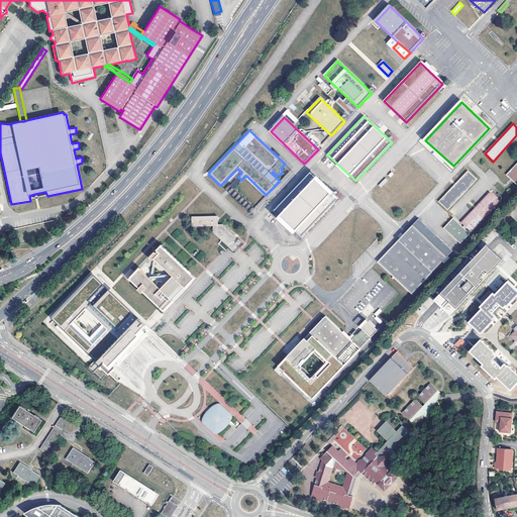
[(516,183),(516,165),(507,175),(516,184),(516,183)]
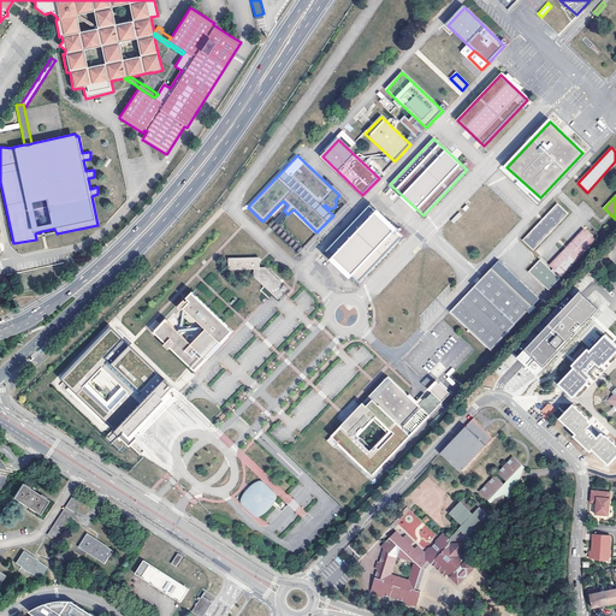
[(338,221),(351,207),(345,202),(333,217),(338,221)]
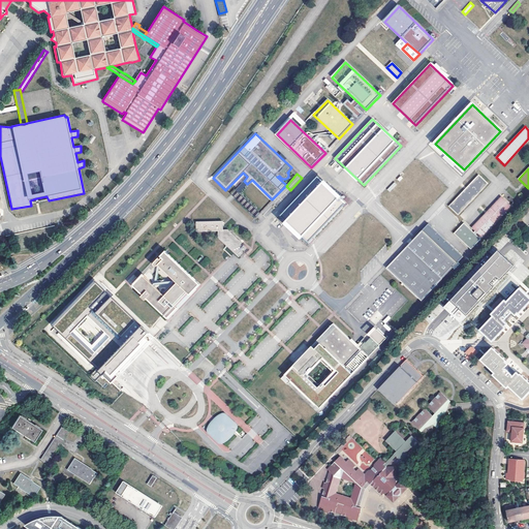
[(487,184),(478,176),(449,207),(458,215),(487,184)]
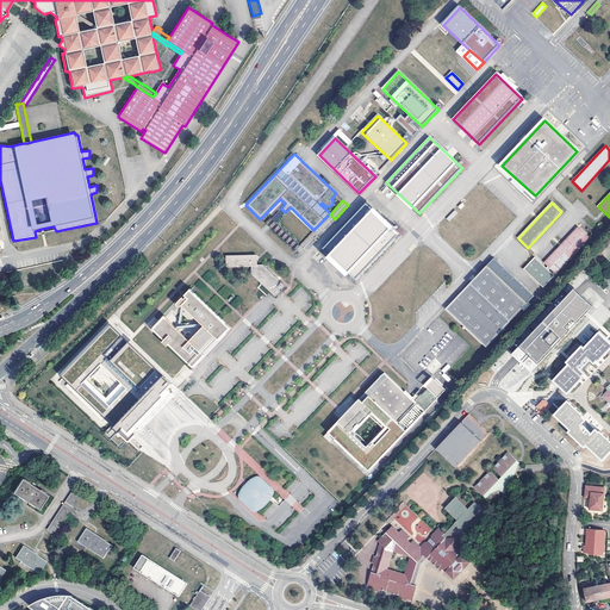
[(356,280),(399,235),(367,204),(323,249),(356,280)]
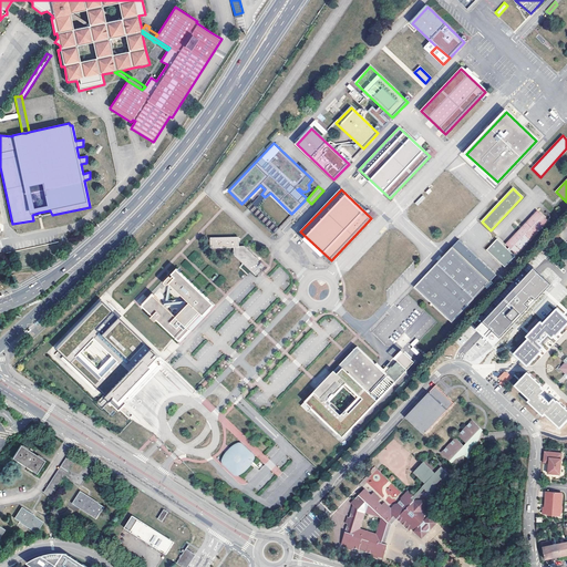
[(256,207),(265,197),(261,194),(253,204),(256,207)]
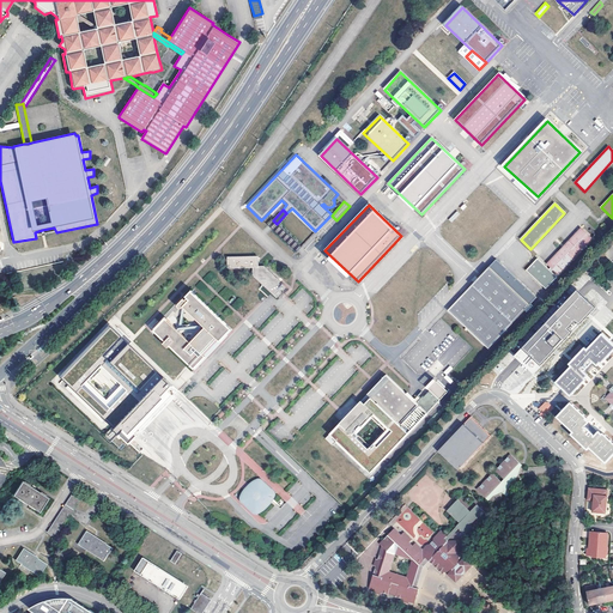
[(592,240),(581,229),(547,265),(550,267),(548,269),(536,258),(526,269),(545,289),(556,277),(550,271),(552,269),(558,275),(592,240)]
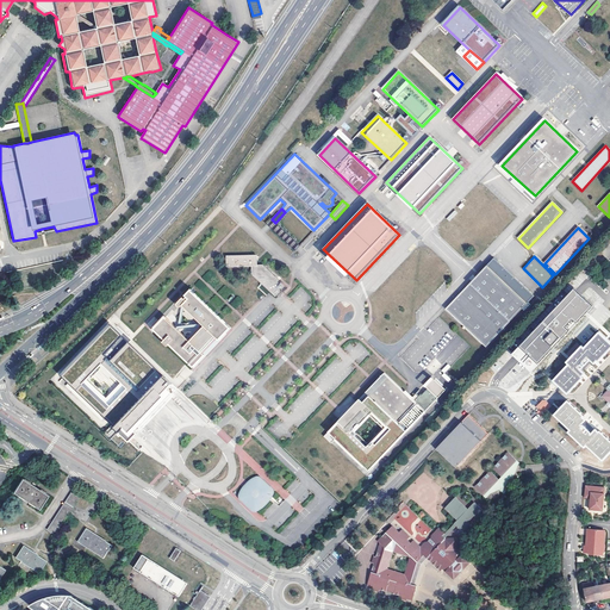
[(218,256),(218,267),(253,266),(254,275),(277,297),(285,287),(263,266),(257,266),(257,256),(218,256)]
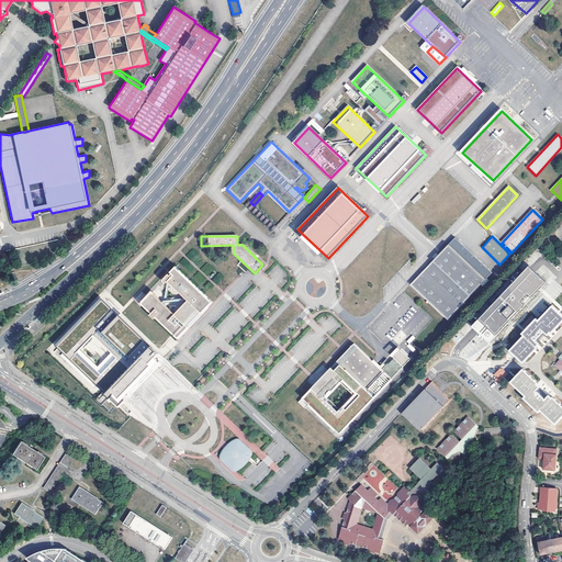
[(484,279),(448,244),(409,283),(446,318),(484,279)]
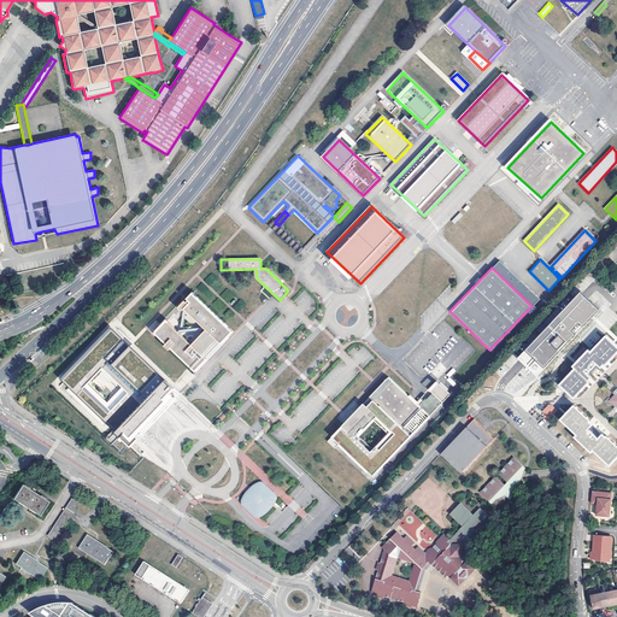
[(170,319),(159,331),(199,370),(210,358),(207,356),(223,340),(225,342),(235,331),(194,294),(184,305),(210,329),(197,344),(170,319)]
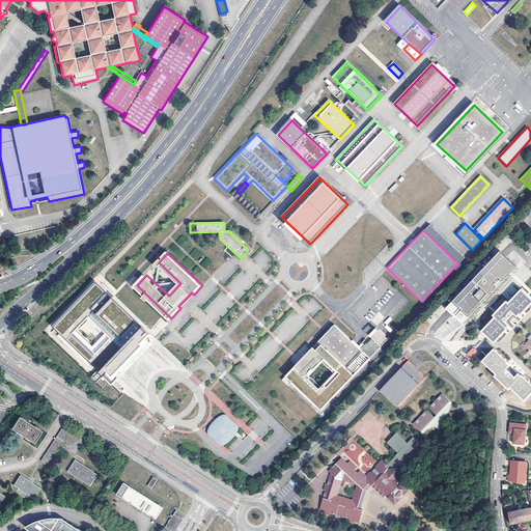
[(504,256),(456,306),(468,317),(480,304),(515,267),(504,256)]
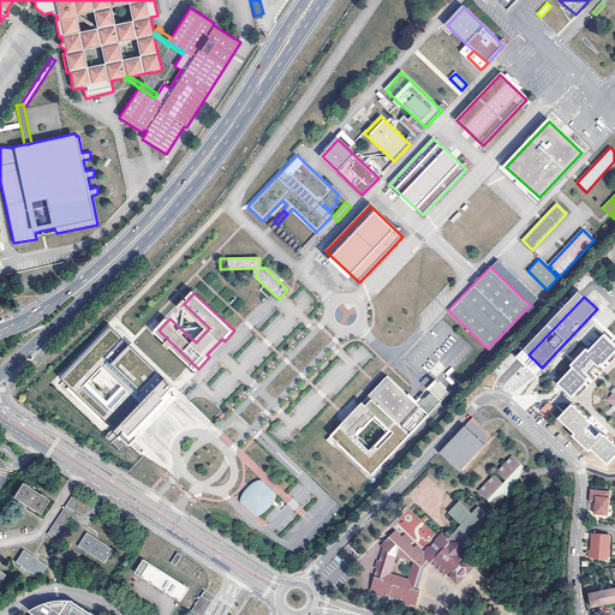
[(63,383),(113,330),(109,327),(60,380),(63,383)]
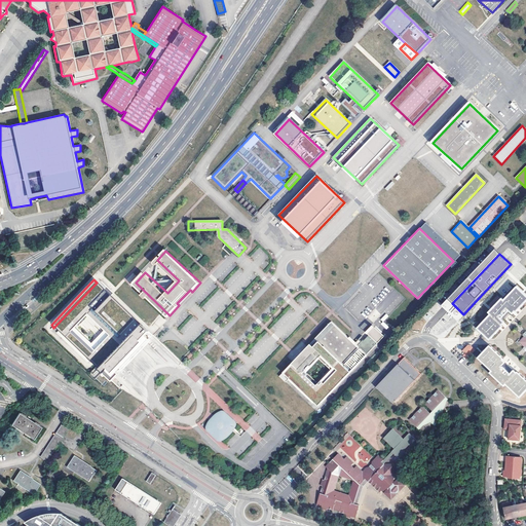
[(111,296),(97,283),(53,328),(60,333),(87,360),(110,381),(153,336),(142,325),(139,328),(108,299),(111,296)]
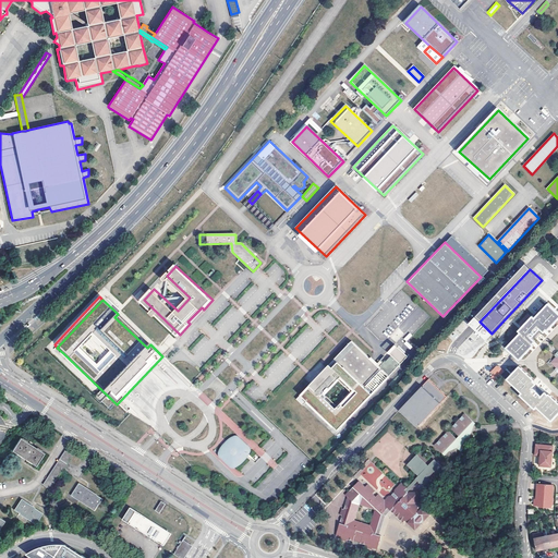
[(557,312),(549,304),(534,319),(532,317),(519,331),(520,334),(506,348),(519,361),(533,346),(532,344),(528,340),(531,338),(538,329),(542,326),(546,330),(547,331),(557,319),(557,312)]
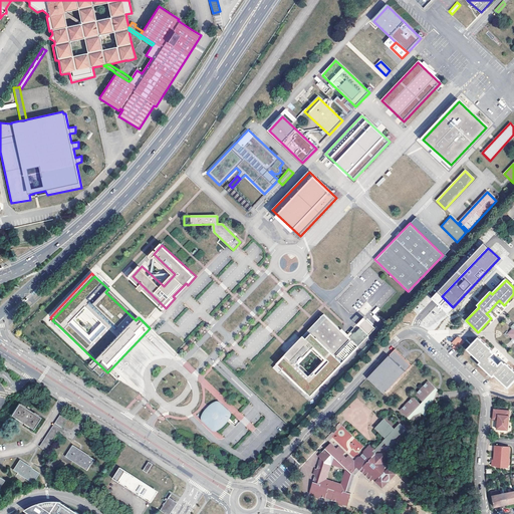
[(186,283),(173,296),(175,298),(188,285),(186,283)]
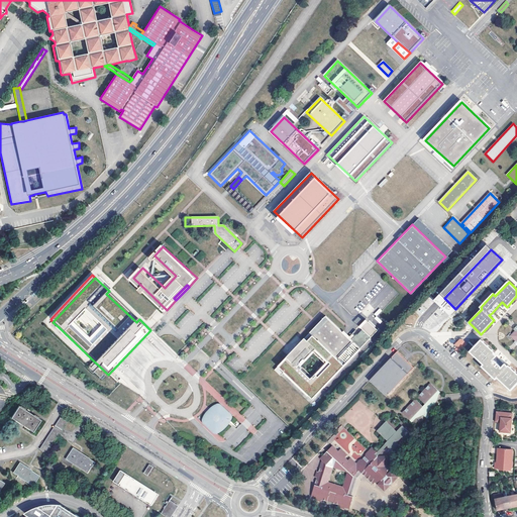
[(139,319),(109,291),(106,294),(136,322),(139,319)]
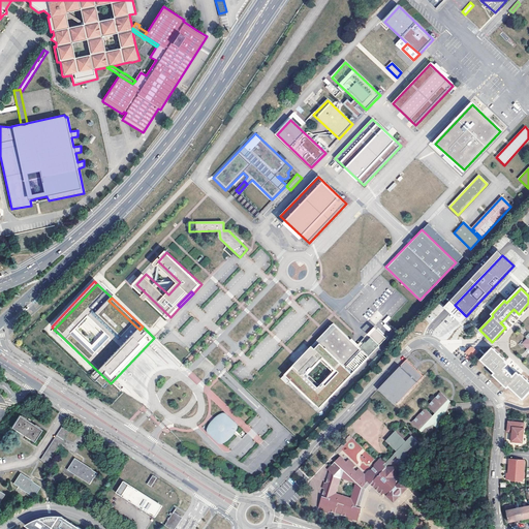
[(367,356),(332,322),(308,347),(309,349),(286,374),(290,378),(319,406),(328,397),(327,396),(350,372),(350,373),(367,356)]
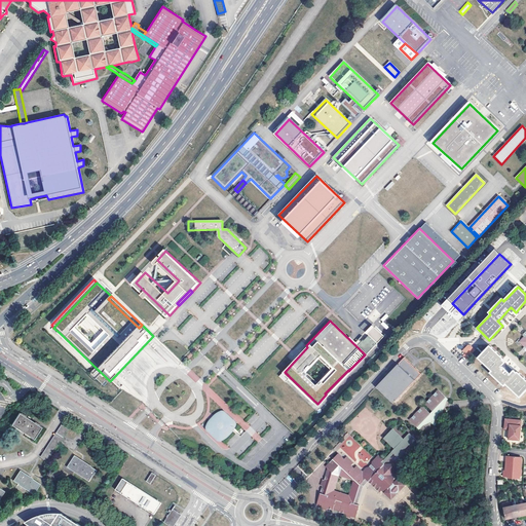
[(383,335),(371,325),(367,329),(378,340),(383,335)]
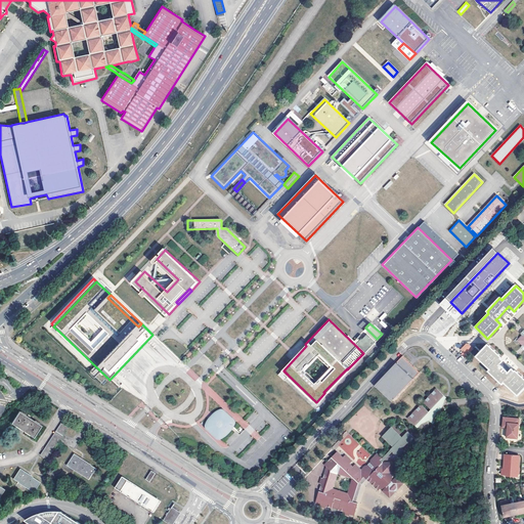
[(523,330),(523,331),(520,334),(522,336),(519,339),(517,338),(514,341),(517,344),(519,343),(522,346),(521,348),(523,350),(523,330)]
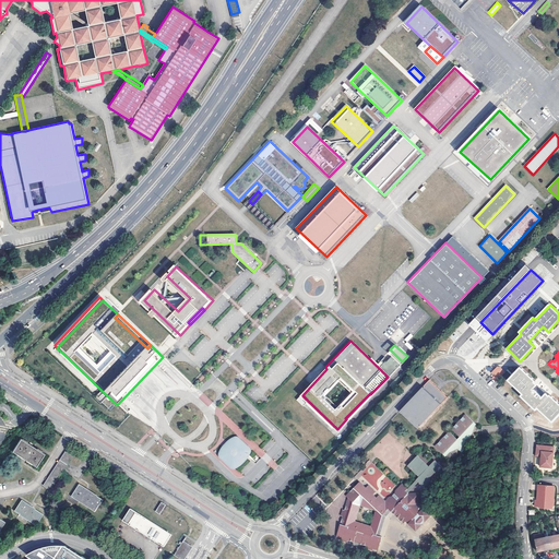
[(93,382),(63,354),(62,356),(92,384),(93,382)]
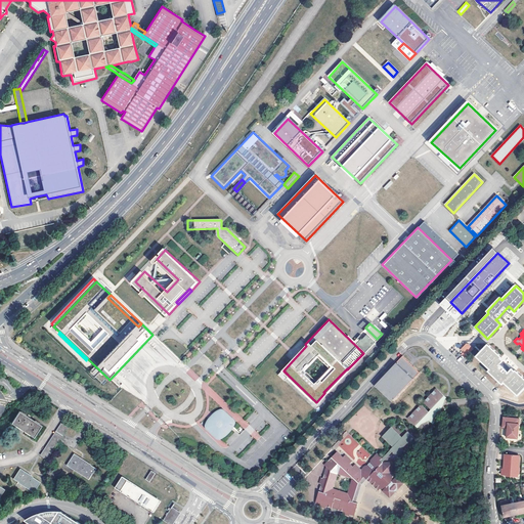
[(305,344),(276,374),(284,380),(288,375),(284,370),(306,346),(305,344)]
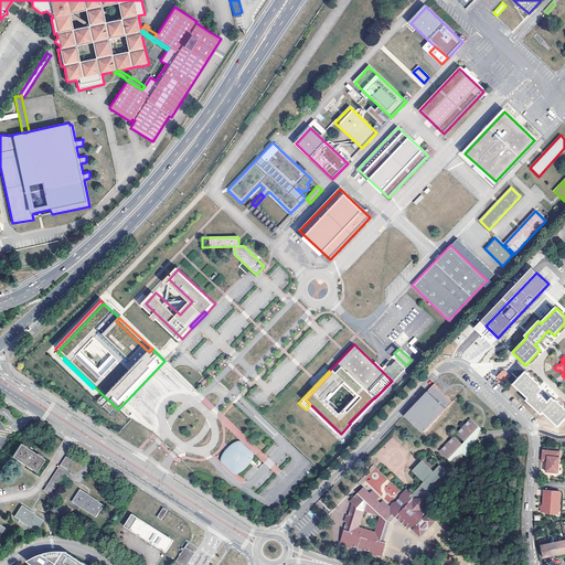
[(498,382),(501,385),(511,376),(505,371),(502,371),(497,376),(500,380),(498,382)]
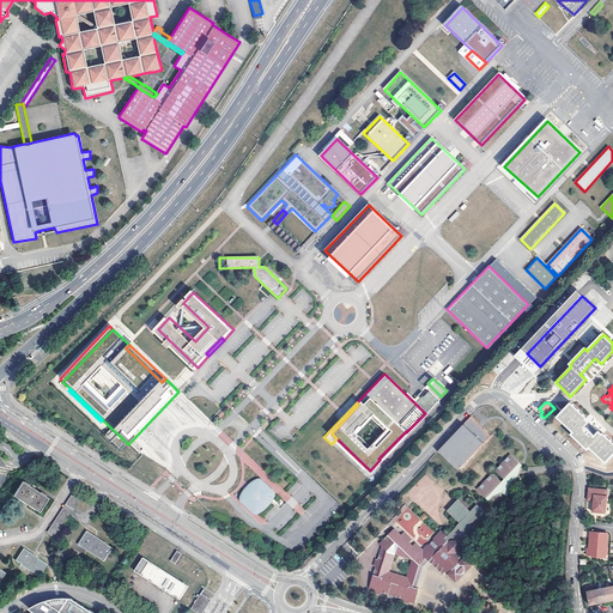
[(557,417),(572,432),(571,435),(588,450),(589,448),(606,463),(612,455),(612,443),(604,434),(602,435),(598,439),(594,436),(584,426),(582,424),(586,419),(587,418),(571,402),(557,417)]
